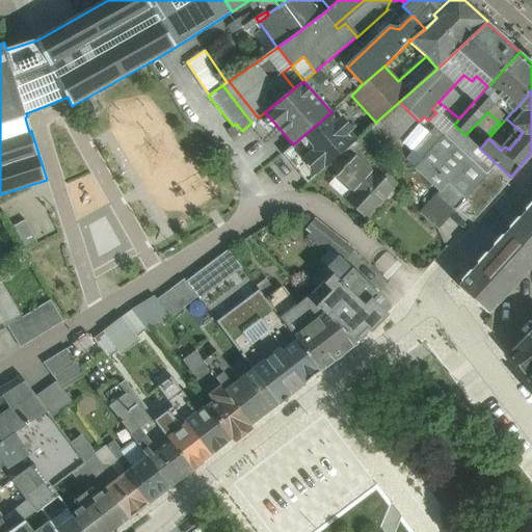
[(399,102),(375,123),(375,122),(370,127),(379,136),(391,147),(416,118),(399,102)]
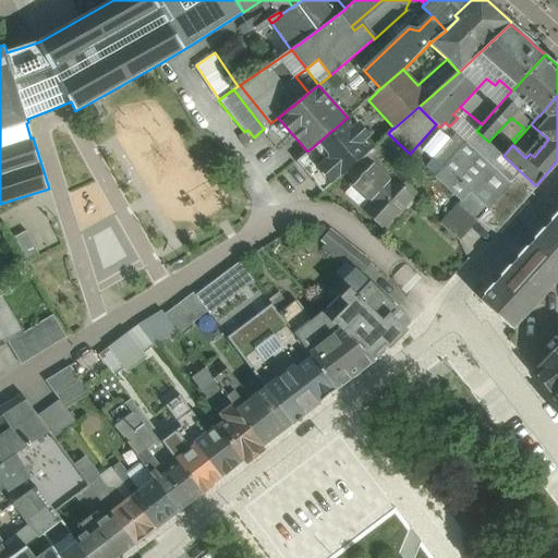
[(347,118),(334,130),(332,130),(320,141),(307,152),(308,153),(313,148),(315,149),(324,159),(318,165),(334,183),(347,172),(346,172),(359,161),(366,155),(373,148),(364,137),(367,135),(359,125),(355,128),(347,118)]
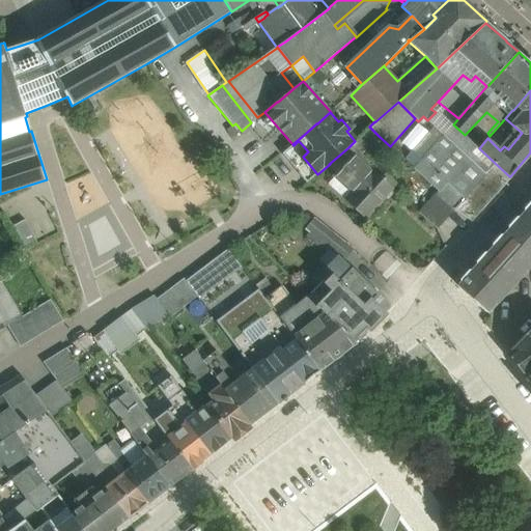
[(232,126),(227,131),(232,138),(242,131),(235,123),(232,126)]
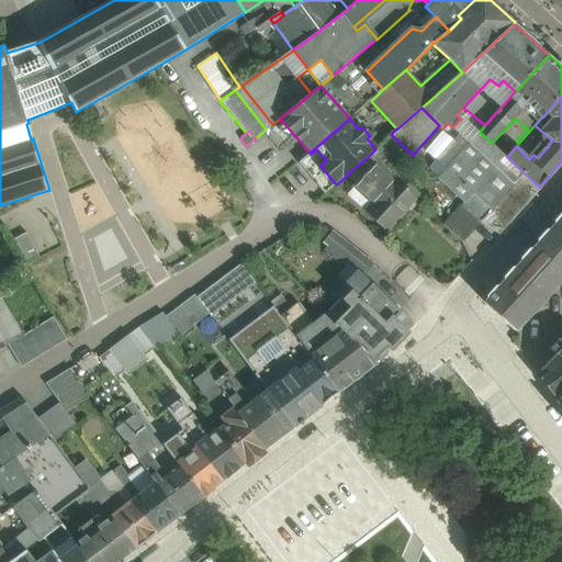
[(480,132),(470,143),(438,178),(464,203),(463,204),(482,221),(481,222),(497,233),(529,198),(539,187),(524,172),(507,157),(492,143),(480,132)]
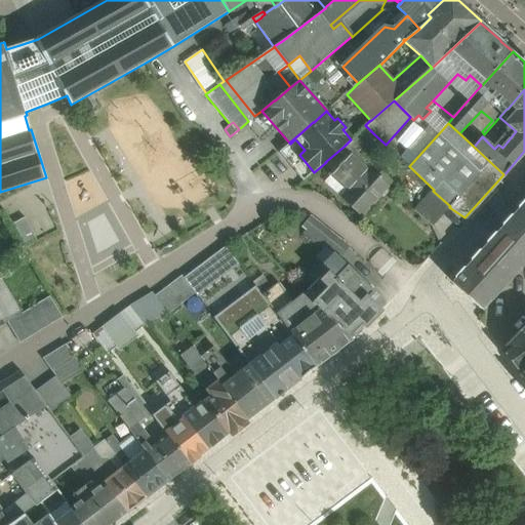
[(351,139),(345,146),(353,154),(374,134),(365,125),(361,129),(362,129),(351,139)]
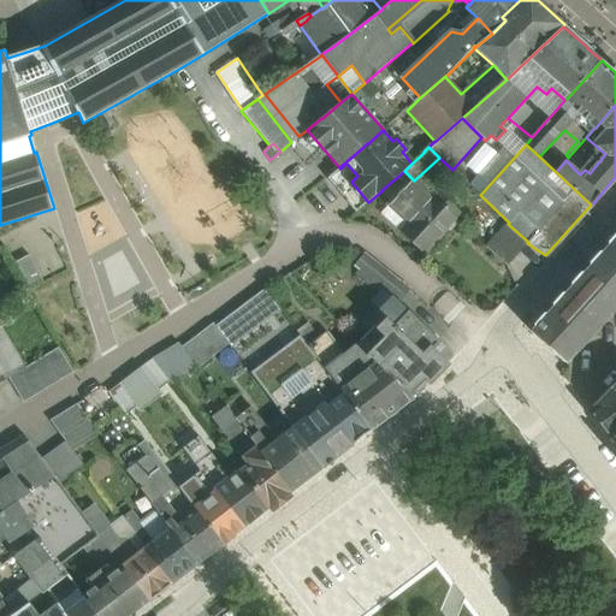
[(414,181),(404,171),(396,178),(406,188),(392,200),(389,205),(409,223),(401,232),(424,254),(456,219),(456,218),(461,213),(446,201),(443,206),(432,196),(432,197),(414,181)]
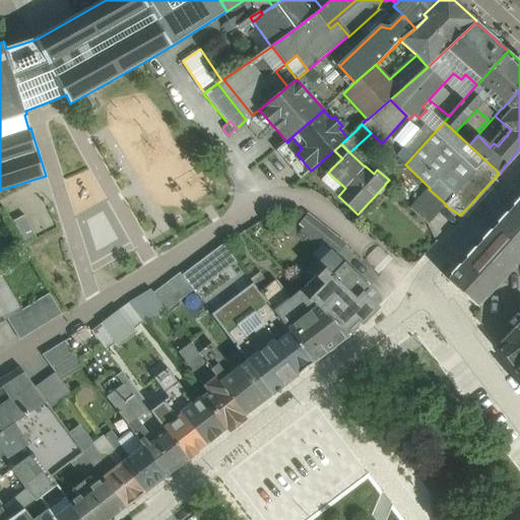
[(334,150),(322,160),(323,160),(331,169),(342,158),(334,150)]
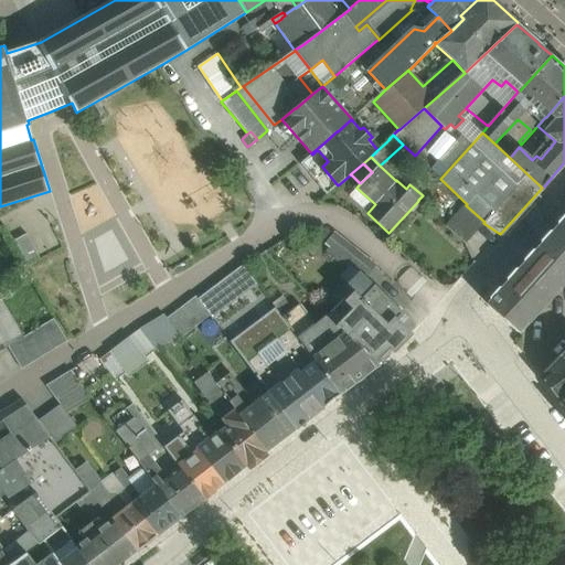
[(484,222),(466,205),(447,227),(465,244),(483,223),(484,222)]
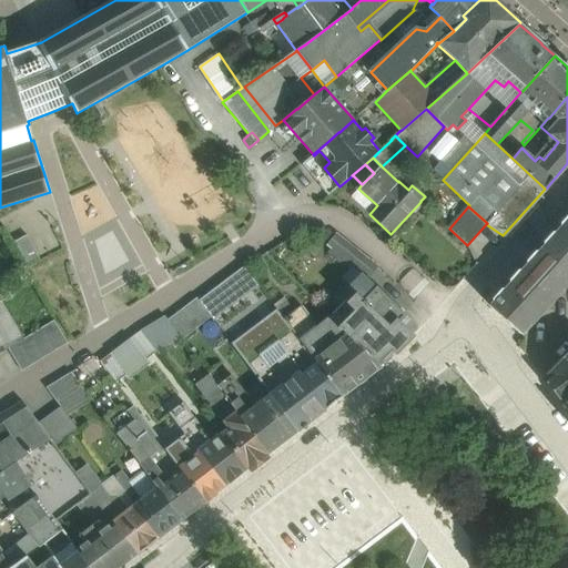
[(567,216),(488,305),(523,336),(567,287),(567,216)]
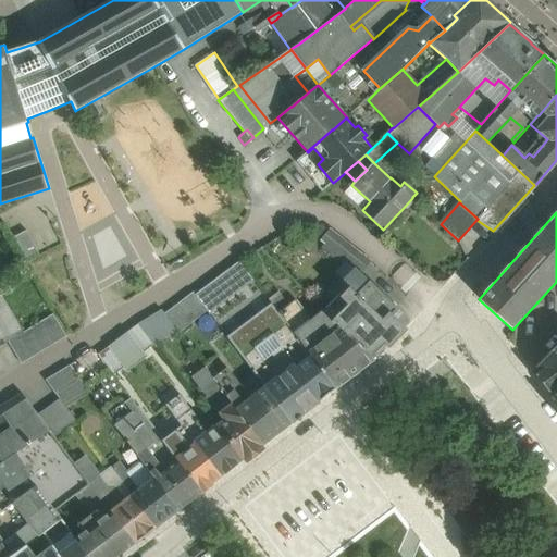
[(360,252),(333,232),(329,230),(320,240),(324,244),(322,247),(344,264),(345,263),(346,261),(350,264),(360,252)]
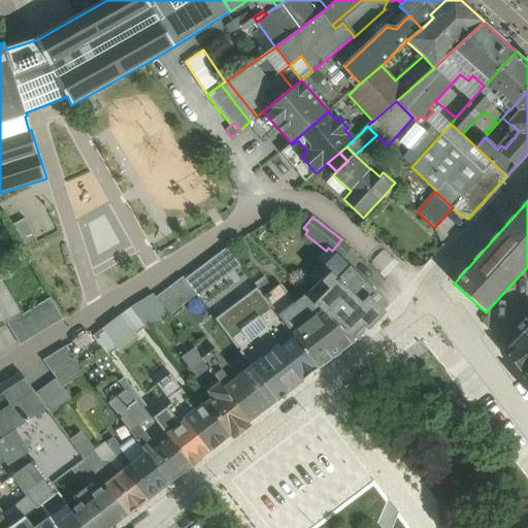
[(37,240),(25,219),(14,225),(26,246),(37,240)]
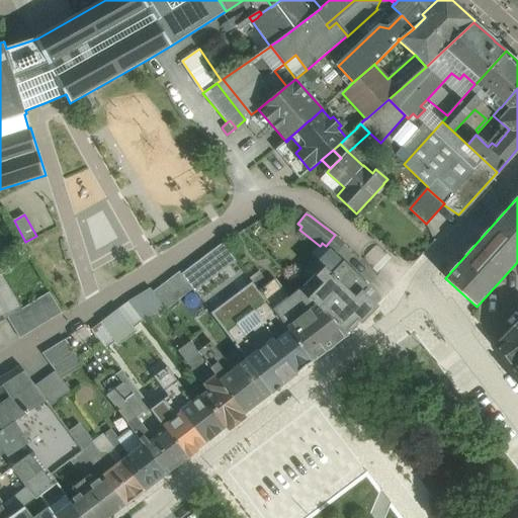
[(342,241),(335,235),(326,246),(322,243),(321,245),(330,251),(331,250),(336,255),(346,244),(342,241)]
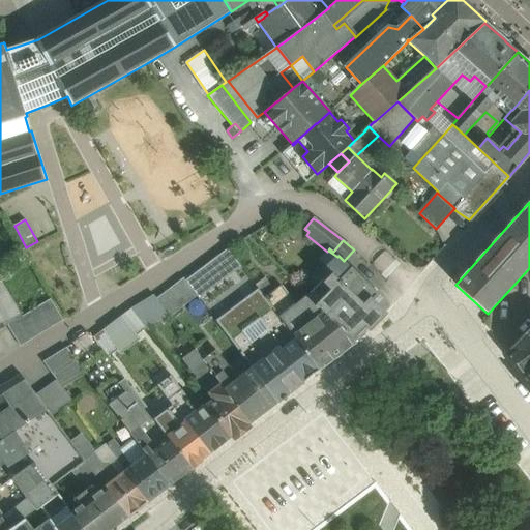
[(240,267),(226,248),(185,281),(198,296),(200,299),(240,267)]
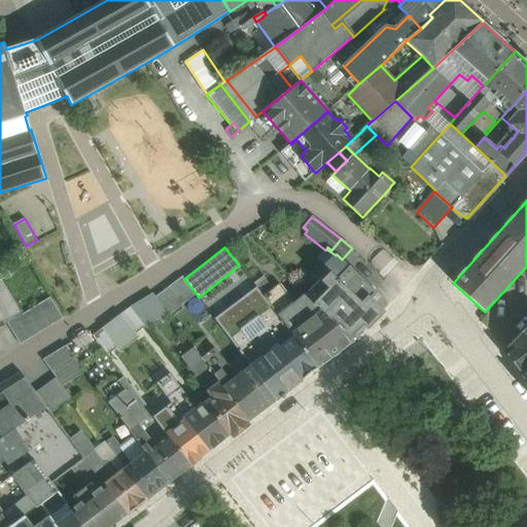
[(342,259),(337,254),(336,255),(324,268),(329,273),(308,295),(311,297),(354,340),(382,312),(370,300),(377,292),(342,259)]
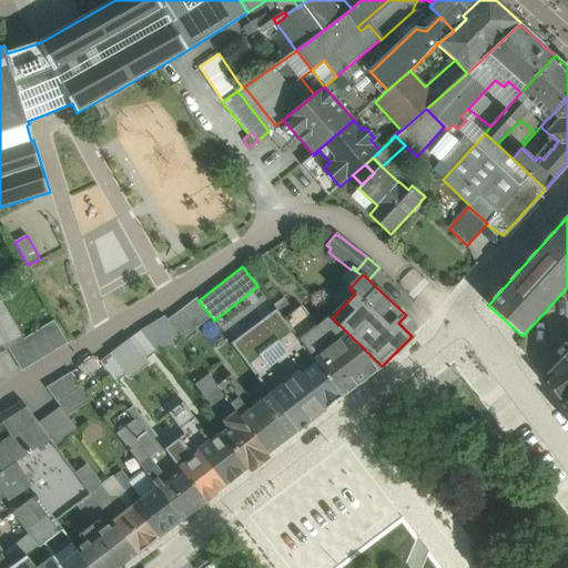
[(212,317),(199,301),(196,298),(188,305),(202,325),(212,317)]
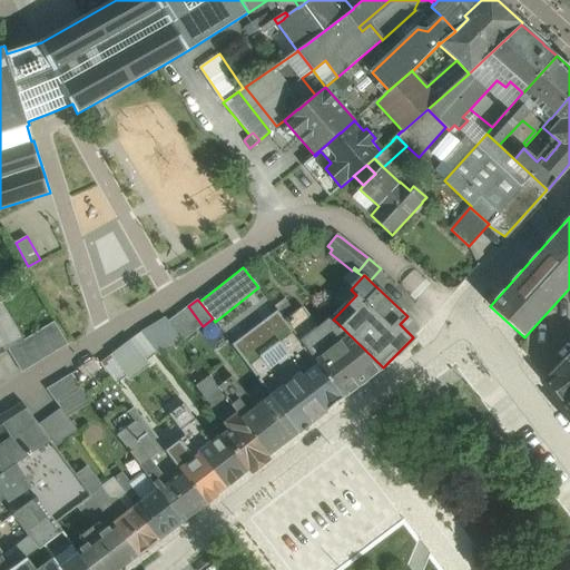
[(0,354),(8,350),(23,341),(0,302),(0,354)]
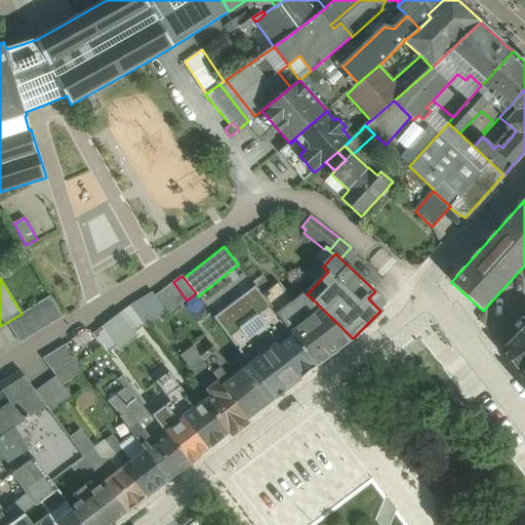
[(187,300),(173,282),(164,289),(178,307),(187,300)]
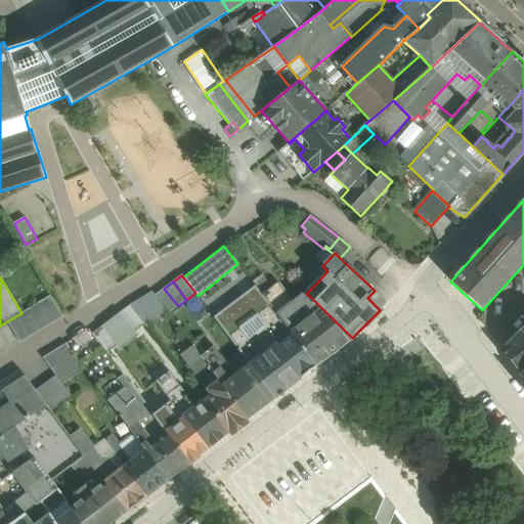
[(273,287),(261,295),(270,306),(271,308),(282,299),(273,287)]
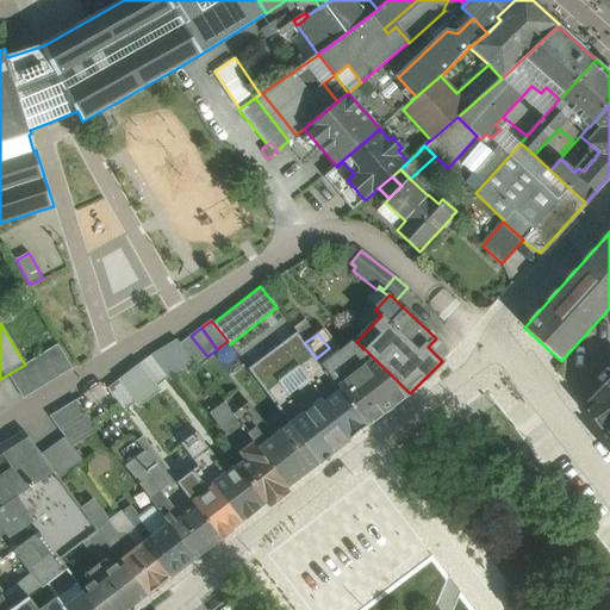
[(207,356),(191,336),(180,344),(194,362),(197,365),(207,356)]
